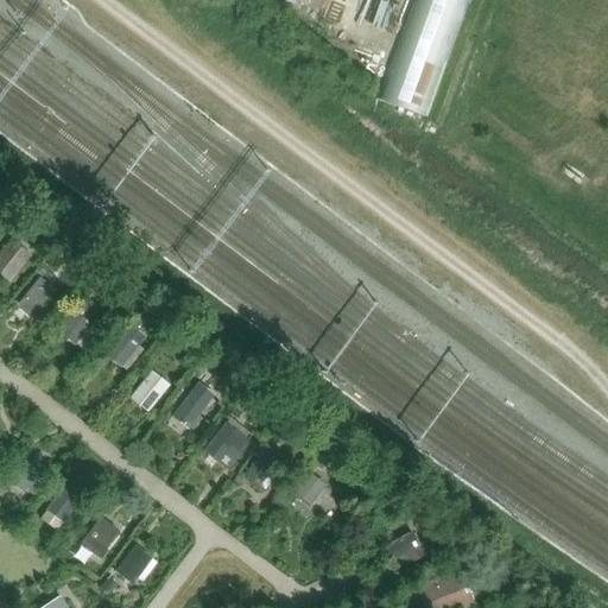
[(416,0),(380,100),(429,118),(469,0),(416,0)]
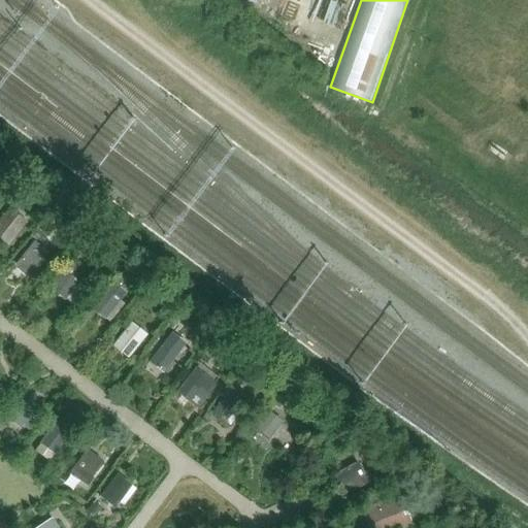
[(7,208),(0,218),(0,237),(6,242),(8,244),(26,224),(7,208)]
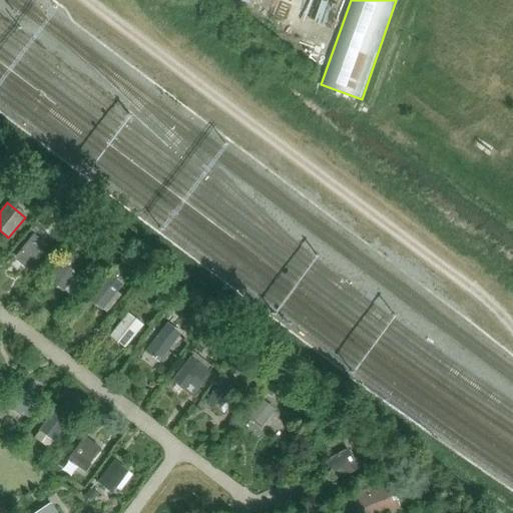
[(63,215),(57,222),(69,230),(74,223),(63,215)]
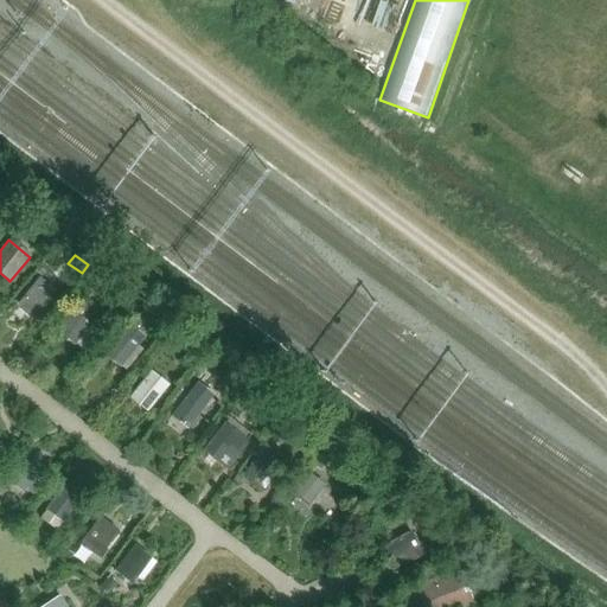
[(42,279),(20,306),(36,318),(52,296),(44,291),(49,285),(42,279)]
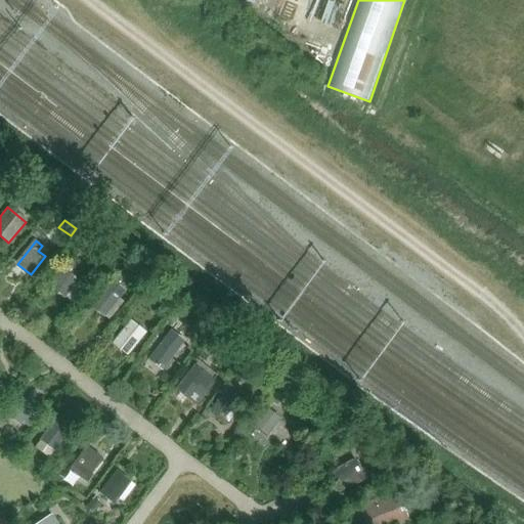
[(90,242),(86,248),(93,254),(98,248),(90,242)]
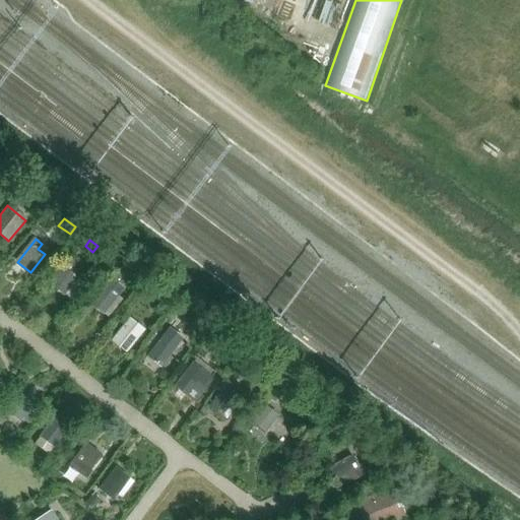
[(62,267),(50,284),(65,295),(77,277),(62,267)]
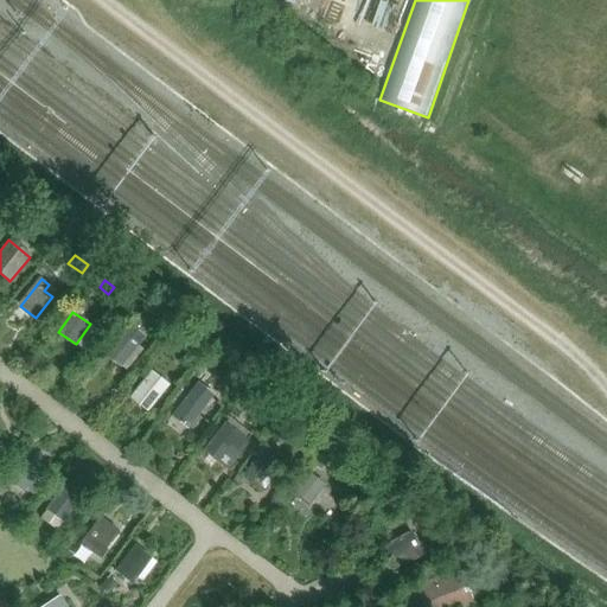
[(127,325),(106,353),(122,366),(145,337),(127,325)]
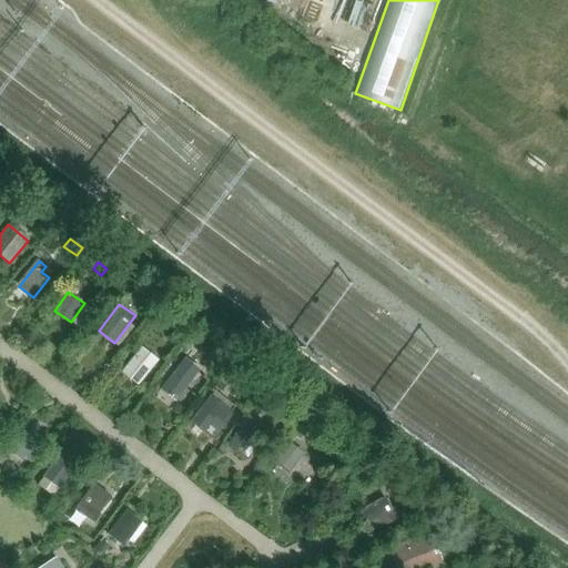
[(179,327),(170,338),(176,344),(185,334),(179,327)]
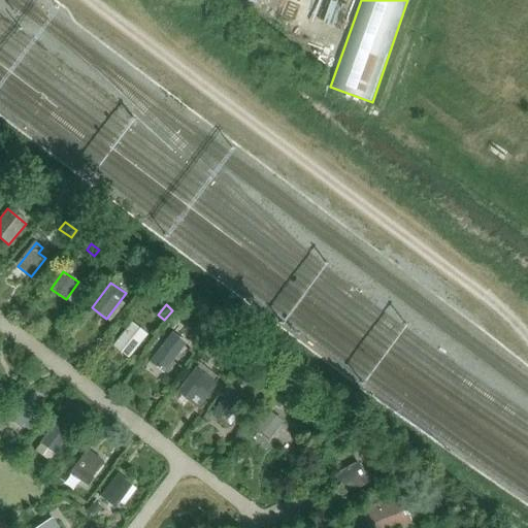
[(131,322),(117,341),(132,354),(147,335),(146,334),(131,322)]
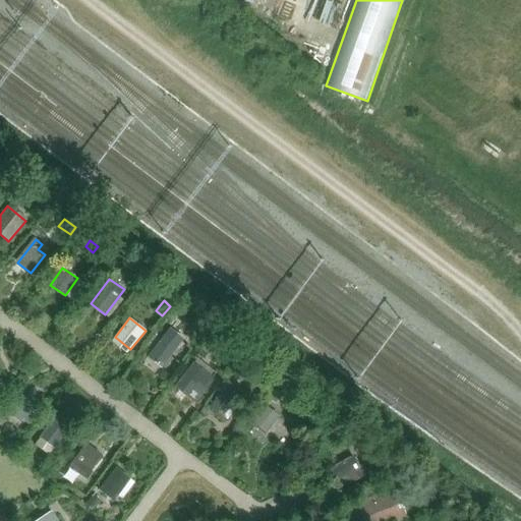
[(221,324),(210,338),(217,343),(227,328),(221,324)]
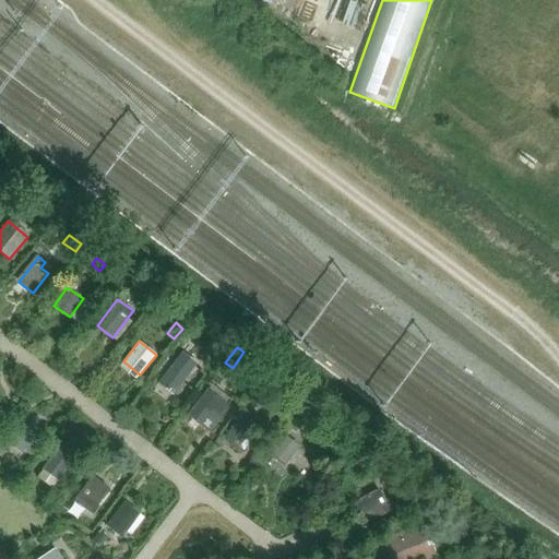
[(182,352),(158,382),(174,394),(197,364),(182,352)]
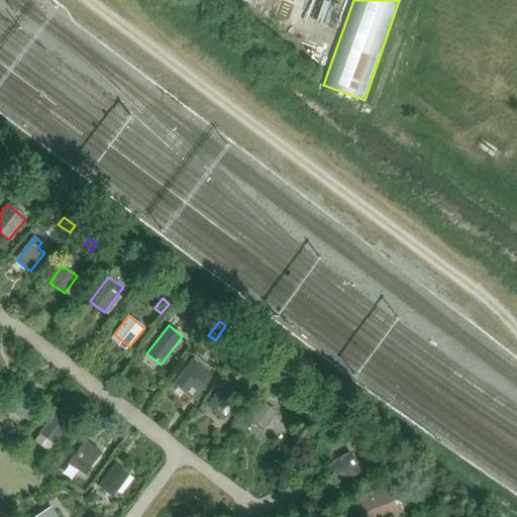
[(192,359),(173,384),(174,384),(184,393),(191,384),(200,392),(213,376),(192,359)]
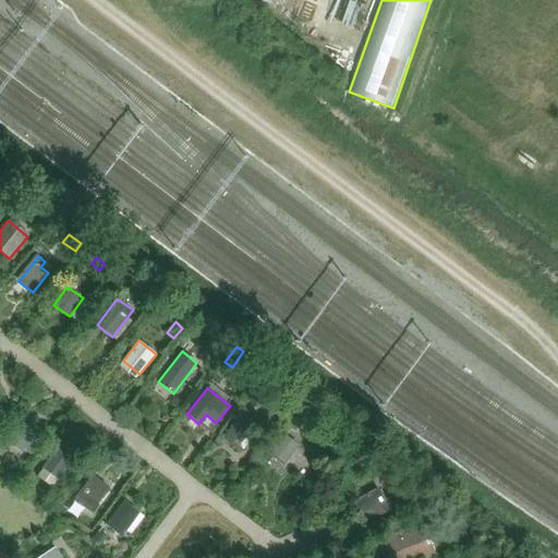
[(242,414),(225,436),(239,446),(249,432),(254,436),(261,428),(242,414)]
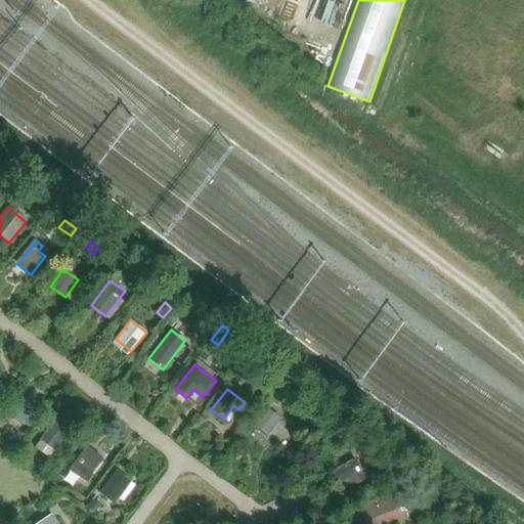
[(277,392),(271,401),(277,406),(285,397),(277,392)]
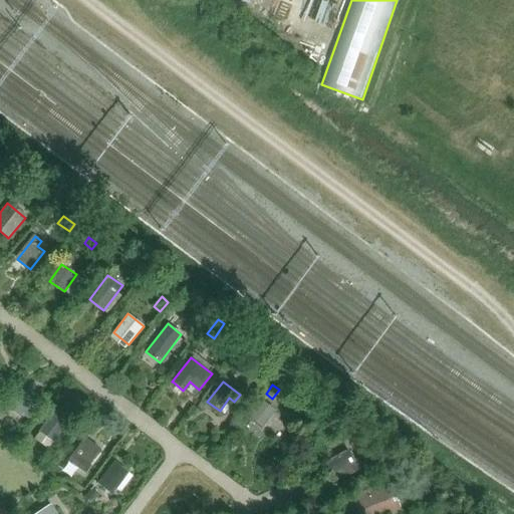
[(20,390),(7,407),(8,407),(21,418),(23,416),(29,421),(40,406),(20,390)]
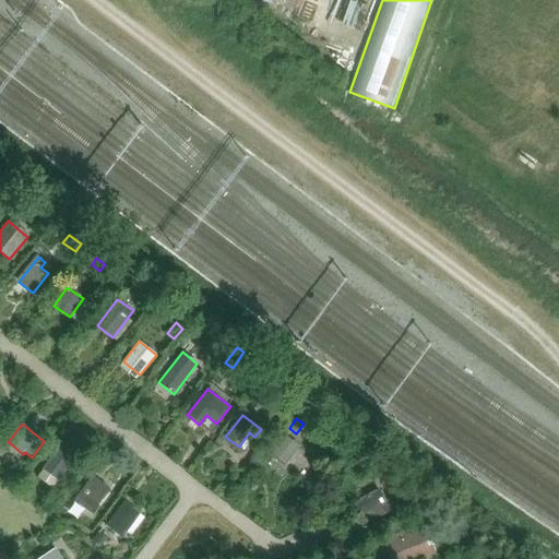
[(284,435),(270,454),(270,455),(285,466),(299,447),(284,435)]
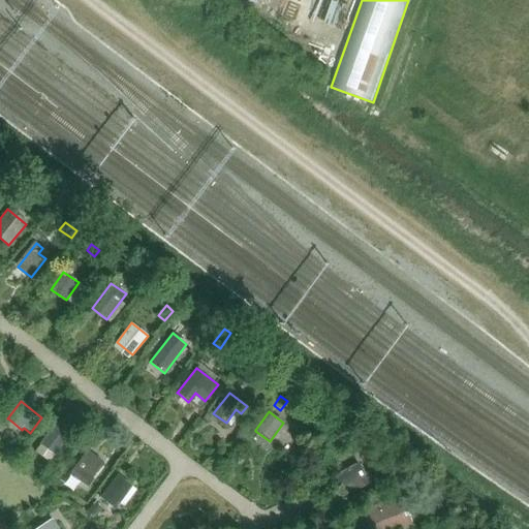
[(55,426),(40,444),(55,455),(71,433),(57,422),(55,426)]
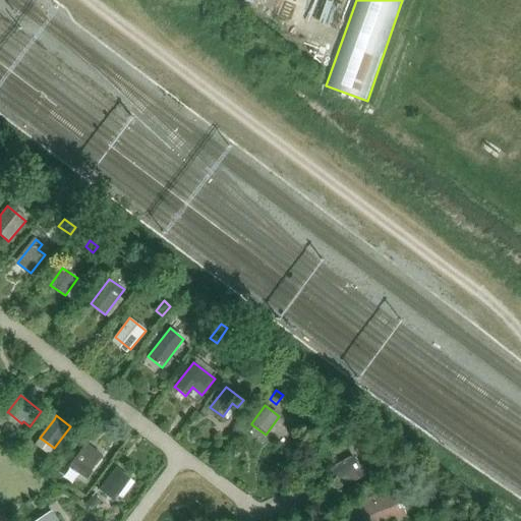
[(72,462),(69,467),(87,479),(92,471),(90,470),(99,457),(84,446),(72,462)]
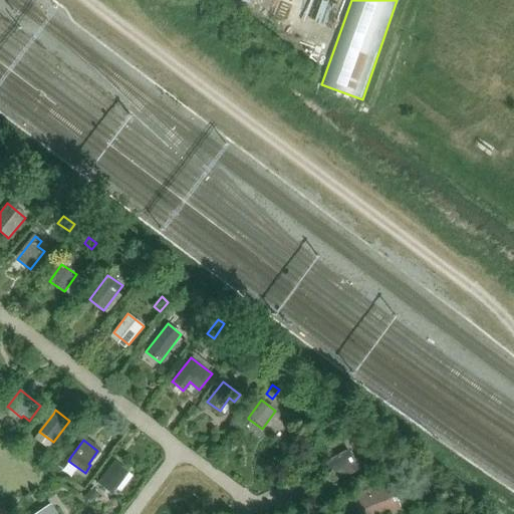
[(348,449),(325,461),(326,463),(332,475),(336,481),(359,469),(348,449)]
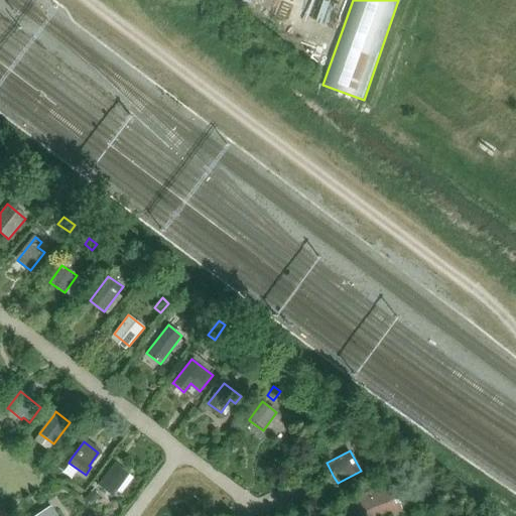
[(114,464),(97,485),(112,496),(129,475),(114,464)]
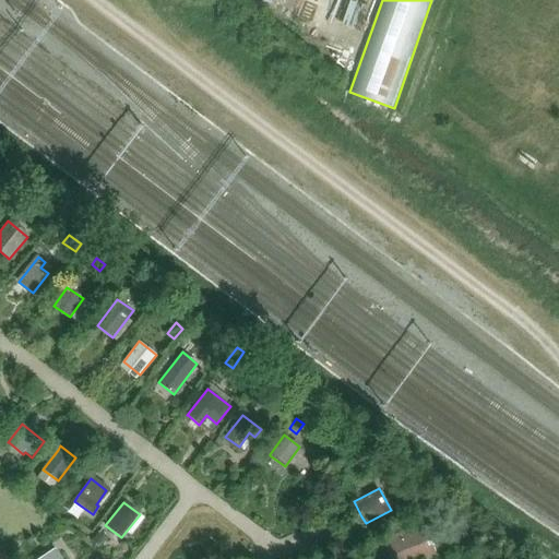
[(425,522),(389,536),(397,558),(433,558),(438,558),(425,522)]
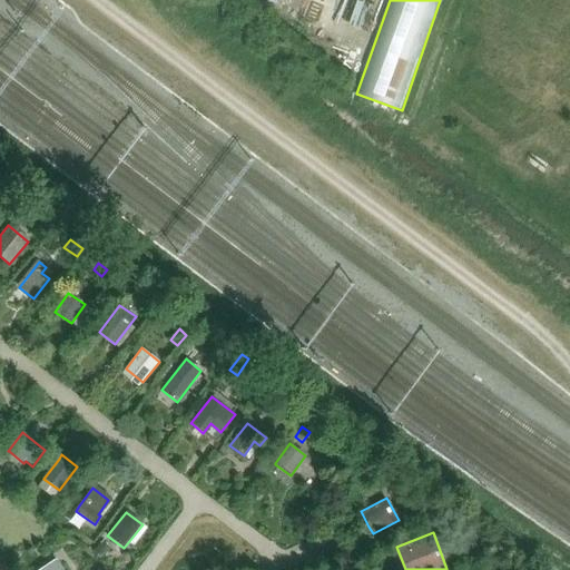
[(102,541),(94,552),(101,559),(110,548),(102,541)]
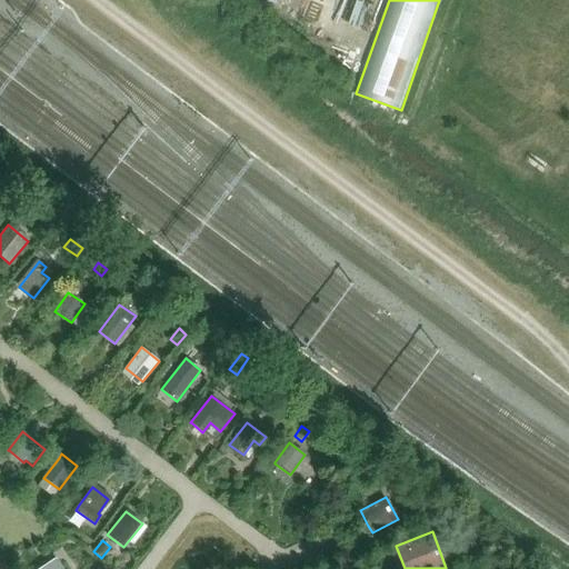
All buildings are outlined.
